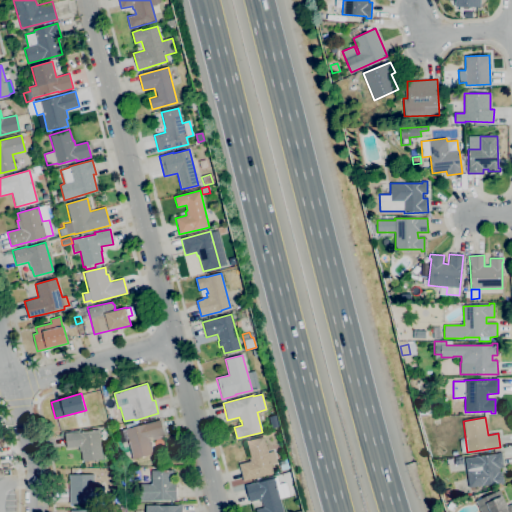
[(132,459),(124,429),(126,429),(124,425),(135,422),(136,426),(160,420),(165,437),(150,441),(153,454),(132,459)]
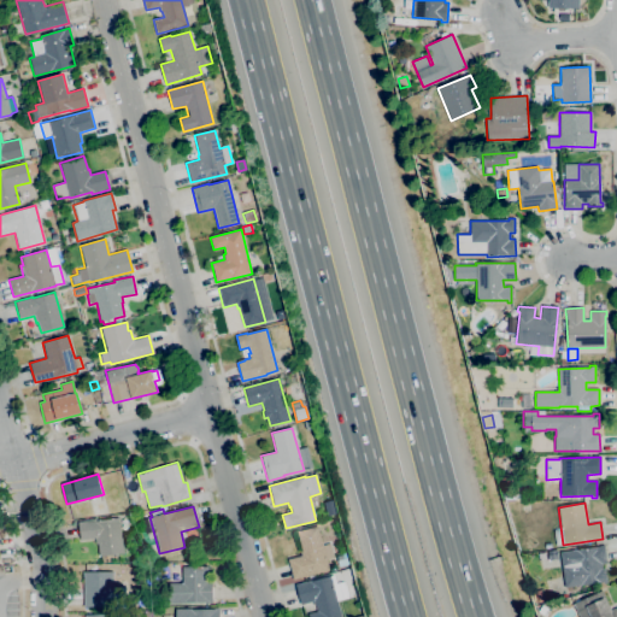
[(99,557),(98,544),(95,544),(95,538),(80,540),(77,522),(95,519),(97,521),(118,517),(124,553),(99,557)]
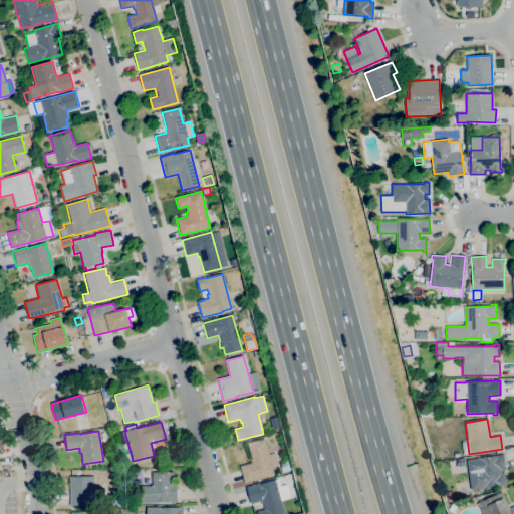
[(244,483),(240,466),(251,463),(250,459),(251,459),(247,443),(264,439),(274,475),(244,483)]
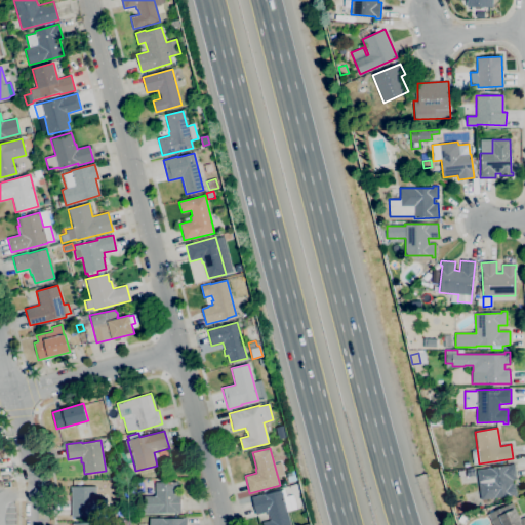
[(481,500),(476,470),(514,465),(516,479),(511,480),(512,485),(516,484),(517,494),(481,500)]
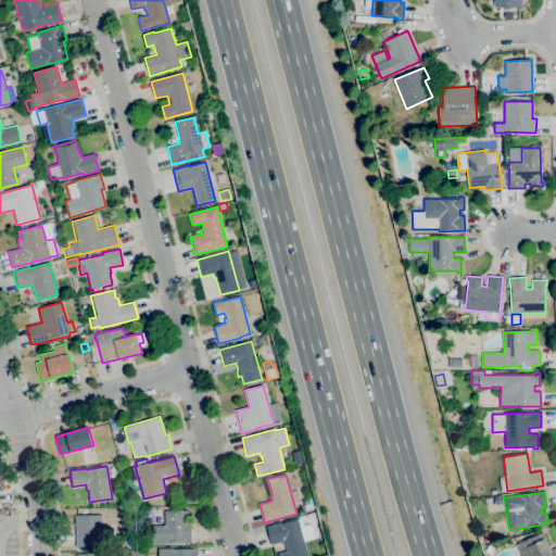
[(305,509),(303,501),(311,498),(313,507),(305,509)]
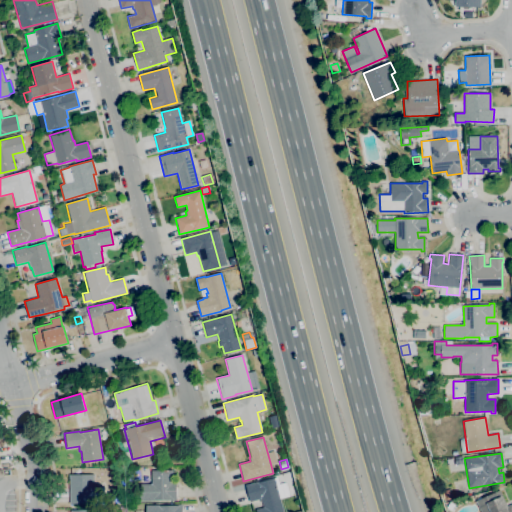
[(171,501),(171,500),(139,501),(139,484),(151,484),(151,470),(173,470),(173,480),(176,480),(176,501),(171,501)]
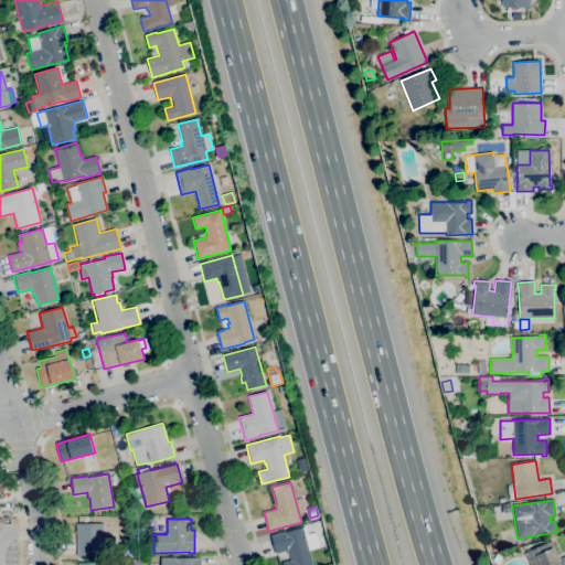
[(115,556),(100,556),(76,556),(76,523),(104,523),(104,530),(115,530),(115,556)]
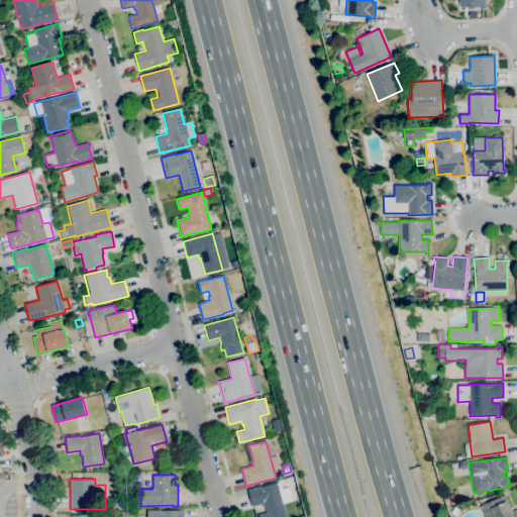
[(257,516),(257,514),(266,512),(265,507),(264,508),(263,504),(251,507),(247,490),(261,486),(262,487),(280,482),(281,489),(288,487),(292,501),(283,503),(285,516),(257,516)]
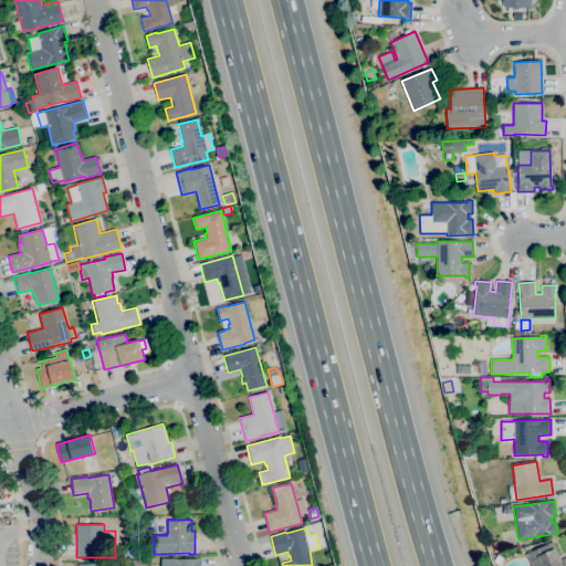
[(493,552),(491,542),(498,541),(500,549),(493,552)]
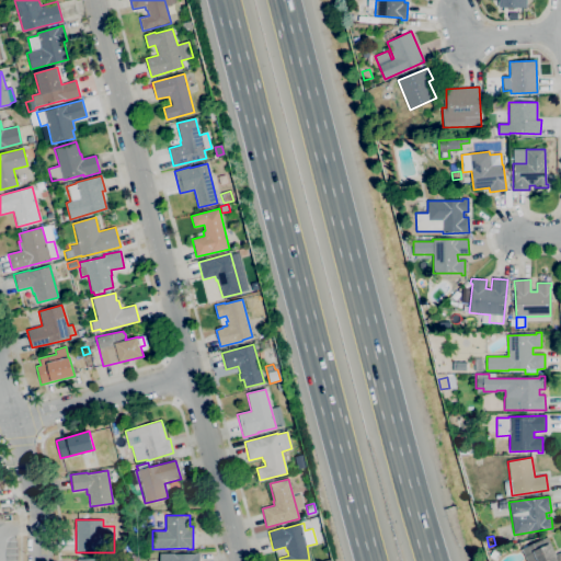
[(560,560),(526,560),(522,549),(547,537),(554,554),(560,551),(560,560)]
